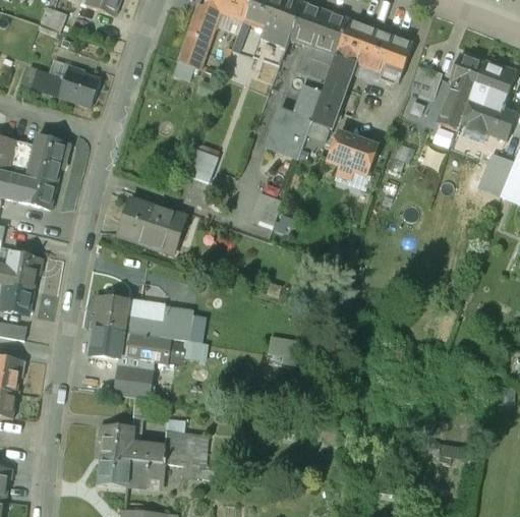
[(85,0),(84,3),(113,13),(118,0),(85,0)]
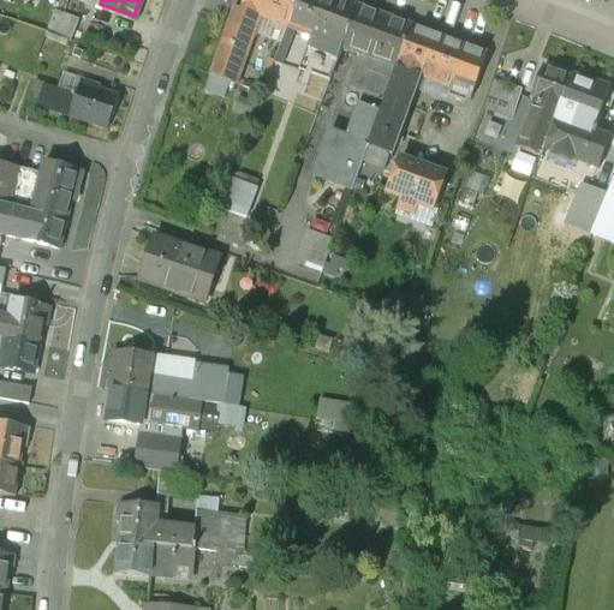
[(240,1),(234,0),(206,81),(225,88),(234,75),(240,77),(264,11),(240,1)]
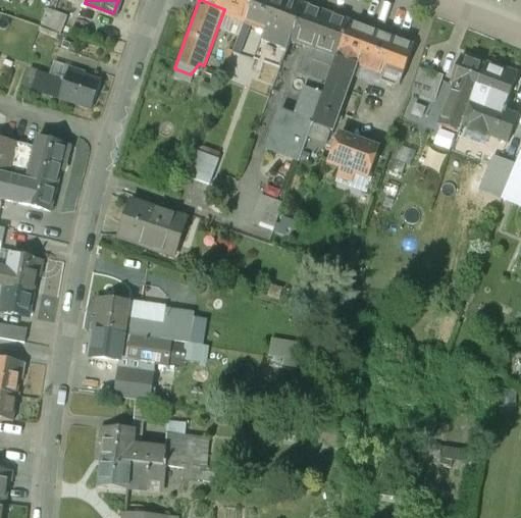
[(204,0),(204,1),(224,9),(243,16),(249,0),(204,0)]
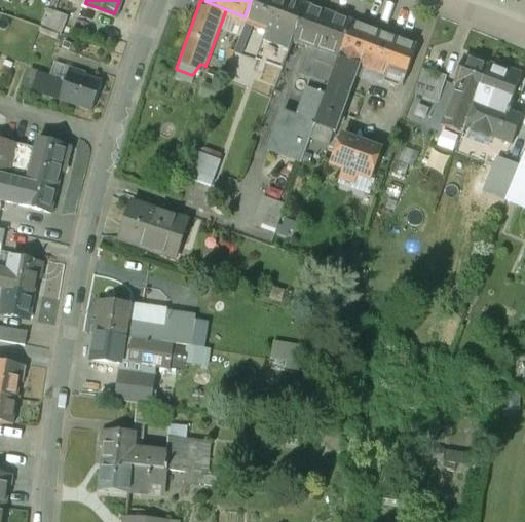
[(303,0),(251,0),(245,16),(265,26),(255,53),(280,63),(291,36),(303,0)]
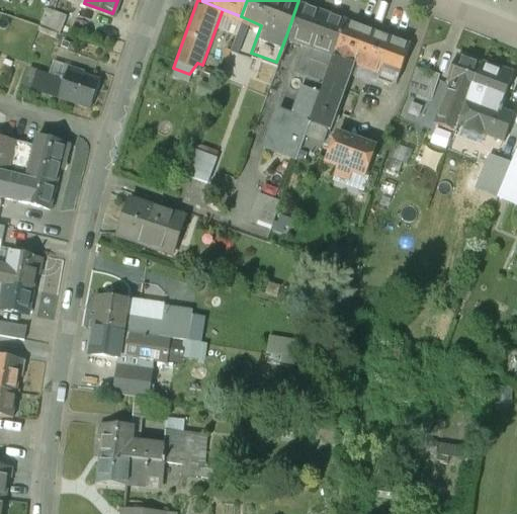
[(345,17),(298,0),(286,35),(300,40),(291,67),(305,73),(306,73),(323,79),(345,17)]
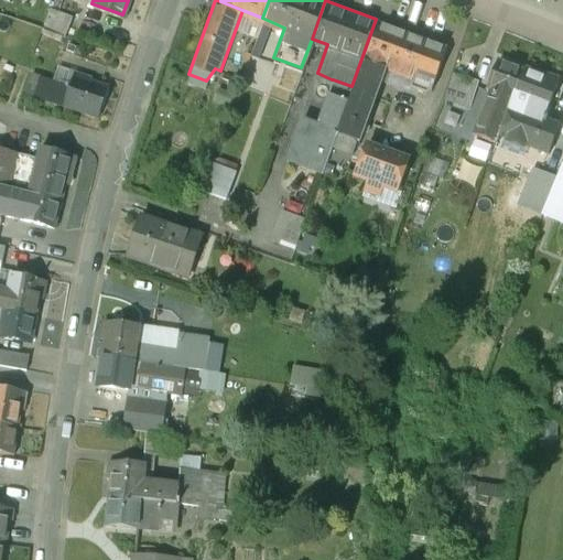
[(72,13),(46,3),(39,23),(64,33),(72,13)]
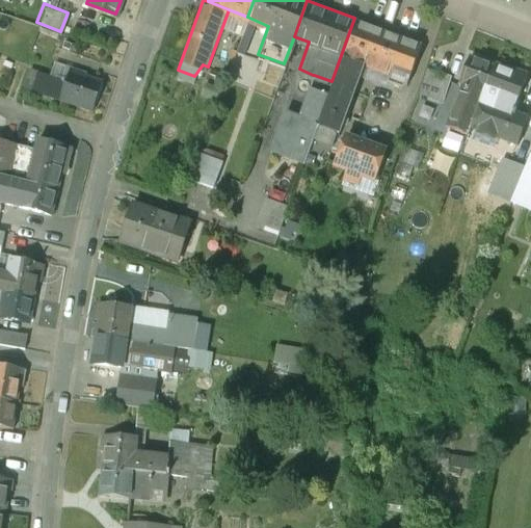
[(420,42),(354,18),(332,81),(327,91),(316,123),(337,130),(362,63),(387,73),(383,80),(399,85),(406,81),(420,42)]
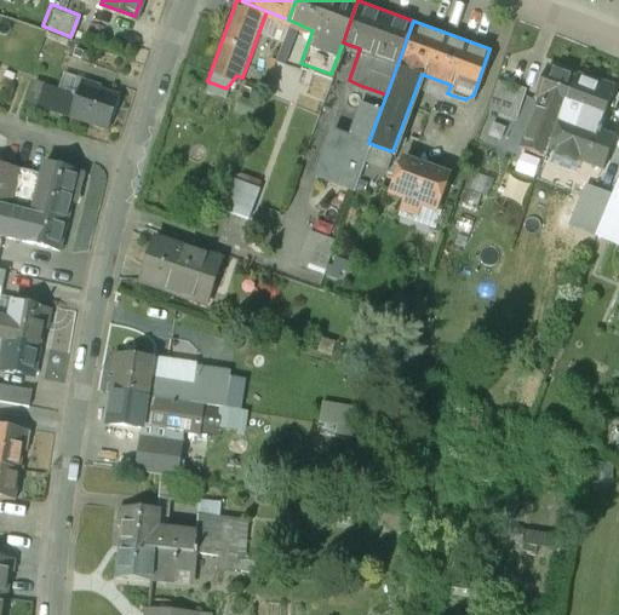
[(546,64),(536,96),(538,97),(521,144),(545,153),(549,144),(561,116),(565,109),(561,108),(574,74),(546,64)]
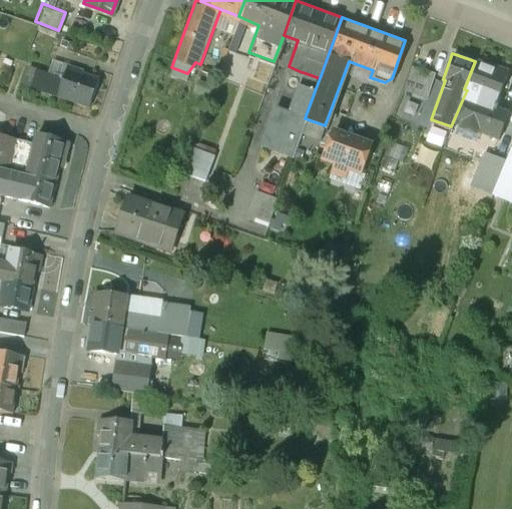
[(497,69),(475,61),(464,89),(467,90),(496,100),(507,70),(498,67),(497,69)]
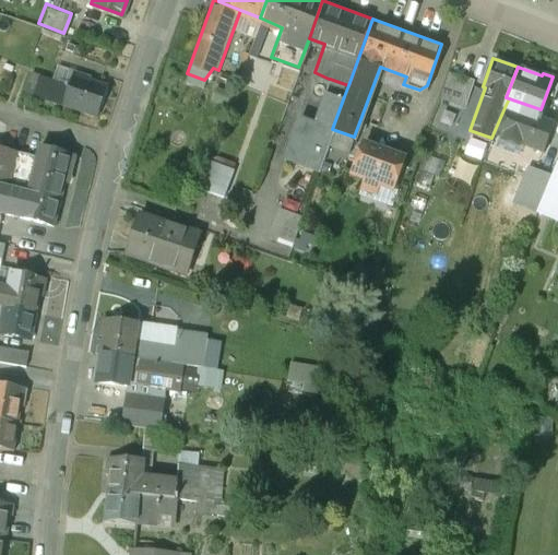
[(83,72),(72,69),(62,101),(96,113),(106,84),(82,75),(83,72)]
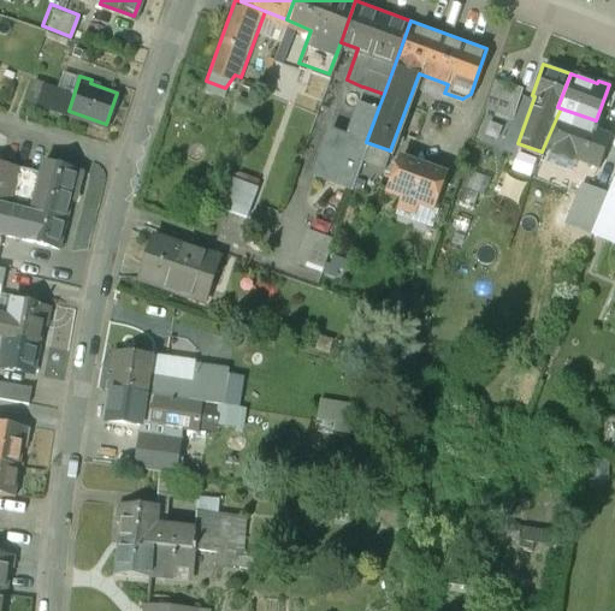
[(521,85),(492,76),(483,105),(512,113),(521,85)]
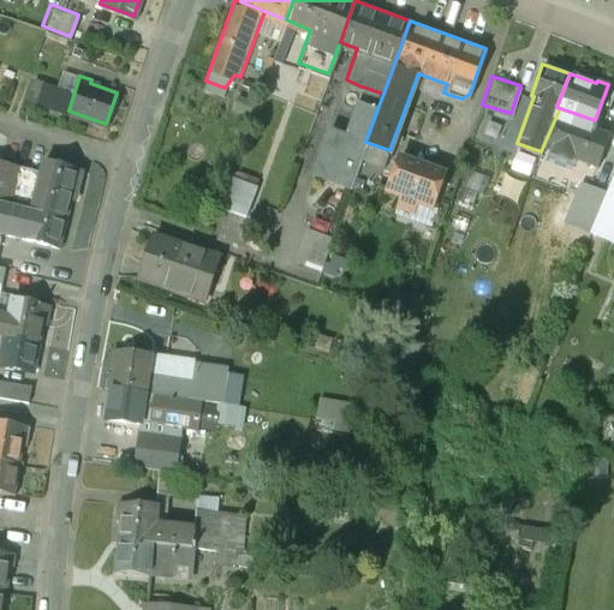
[(363,87),(362,87),(358,97),(379,106),(383,94),(363,87)]
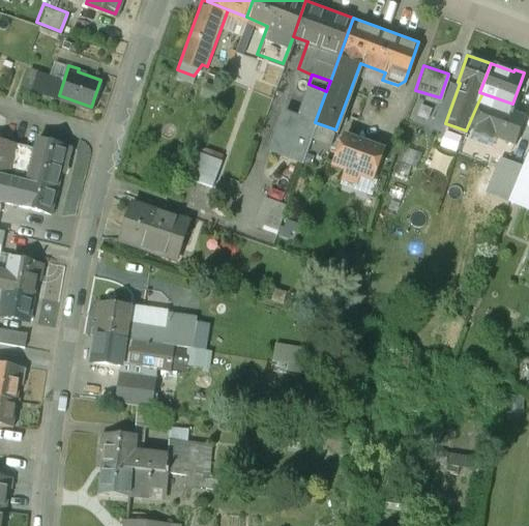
[(297,113),(283,108),(268,146),(301,158),(315,122),(326,91),(309,84),(297,113)]
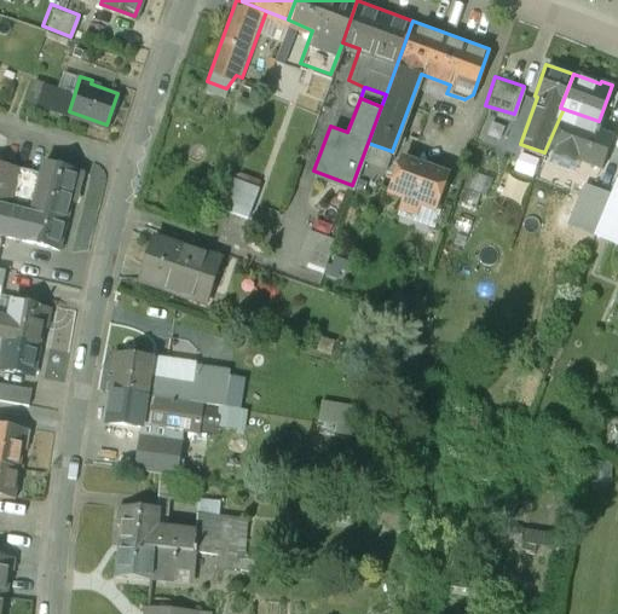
[(613,135),(560,116),(548,144),(602,164),(613,135)]
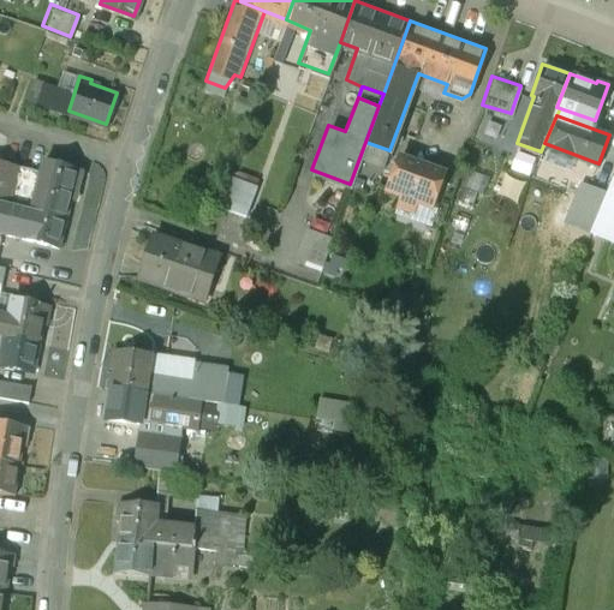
[(537,161),(511,151),(506,166),(532,175),(537,161)]
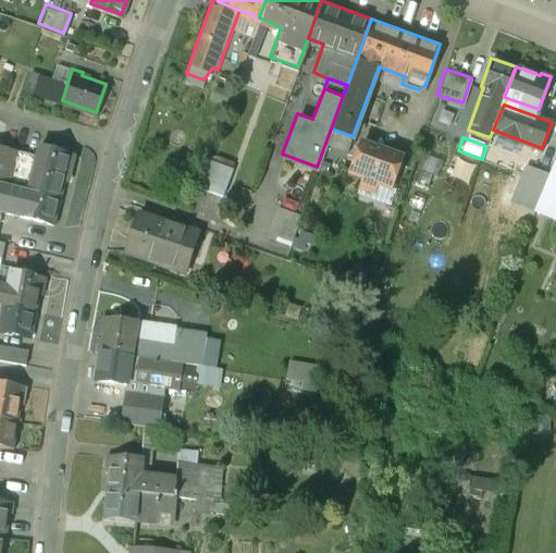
[(399,155),(361,140),(349,173),(360,176),(357,185),(372,192),(375,182),(388,187),(399,155)]
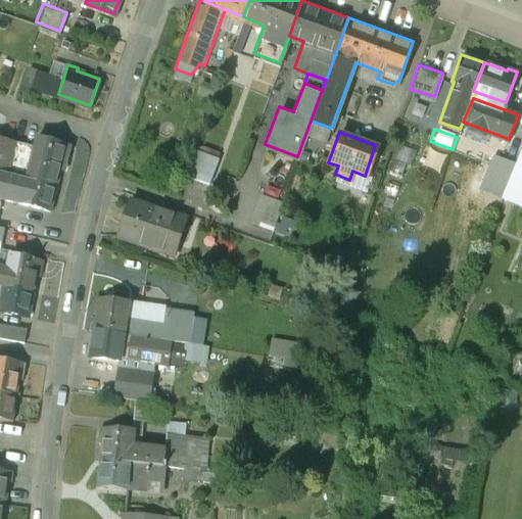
[(69,144),(36,136),(33,145),(0,136),(0,173),(56,187),(59,169),(62,170),(69,144)]
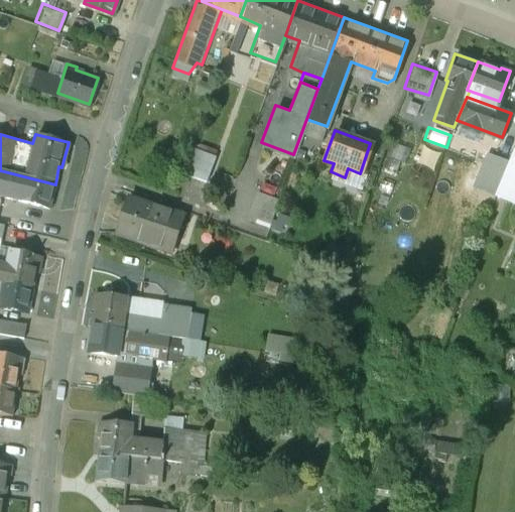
[(214,151),(190,143),(182,167),(205,175),(214,151)]
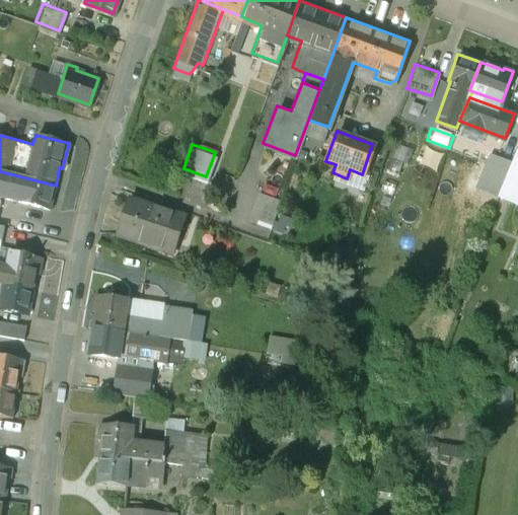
[(517,147),(515,146),(510,161),(497,196),(517,203),(517,147)]
